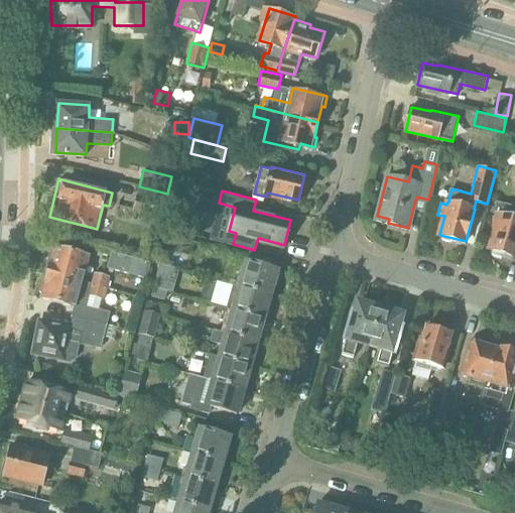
[(514,205),(499,200),(496,212),(498,212),(492,230),(495,231),(490,248),(514,255),(514,205)]
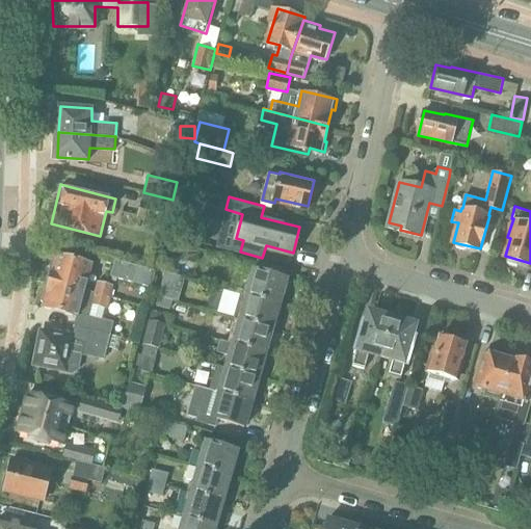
[(171,241),(168,256),(185,260),(195,262),(198,247),(171,241)]
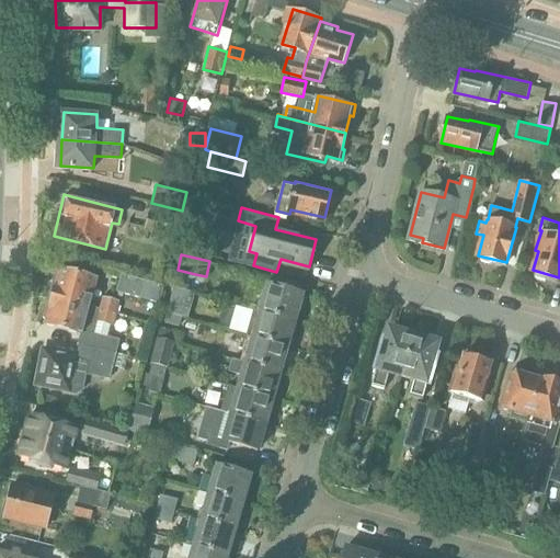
[(92,293),(98,276),(59,266),(52,295),(89,305),(92,296),(93,293),(92,293)]
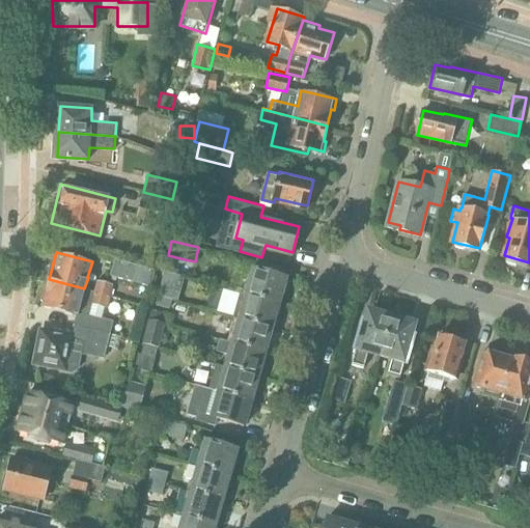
[(151,285),(156,269),(115,258),(111,275),(151,285)]
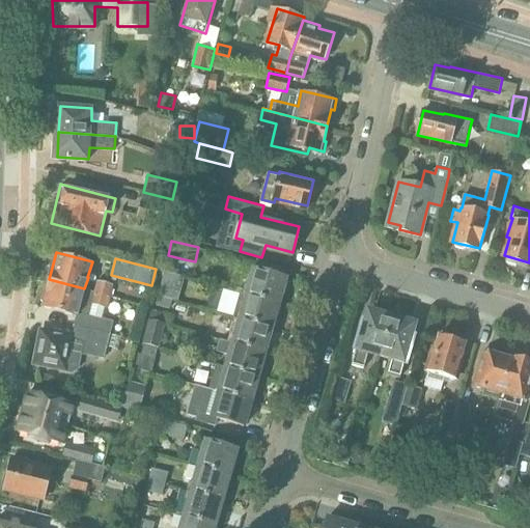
[(243,292),(279,302),(286,276),(288,268),(258,259),(255,268),(255,267),(250,285),(246,283),(243,292)]
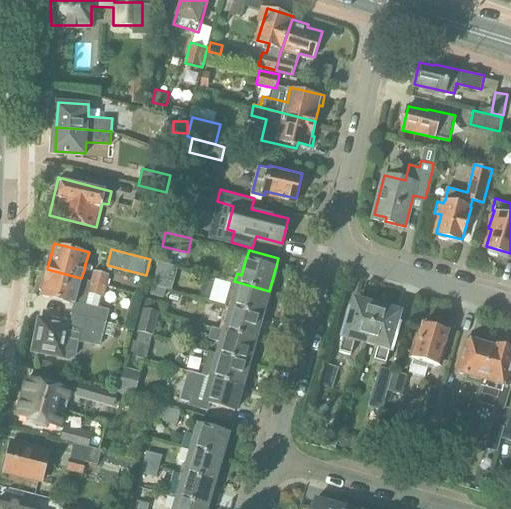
[(167,286),(174,265),(159,260),(153,282),(167,286)]
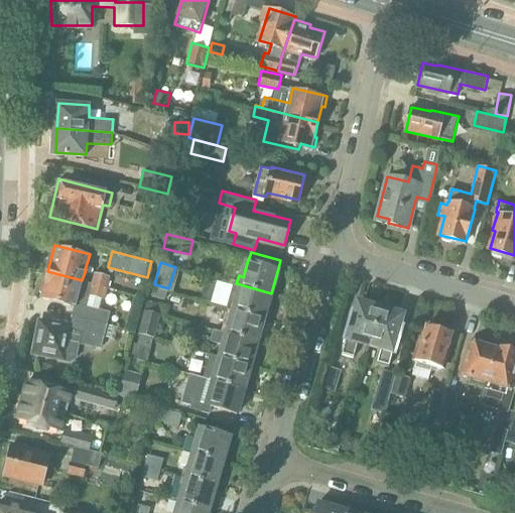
[(40,295),(74,304),(71,314),(106,325),(110,311),(99,308),(102,298),(104,298),(107,286),(91,282),(91,283),(82,280),(47,271),(40,295)]
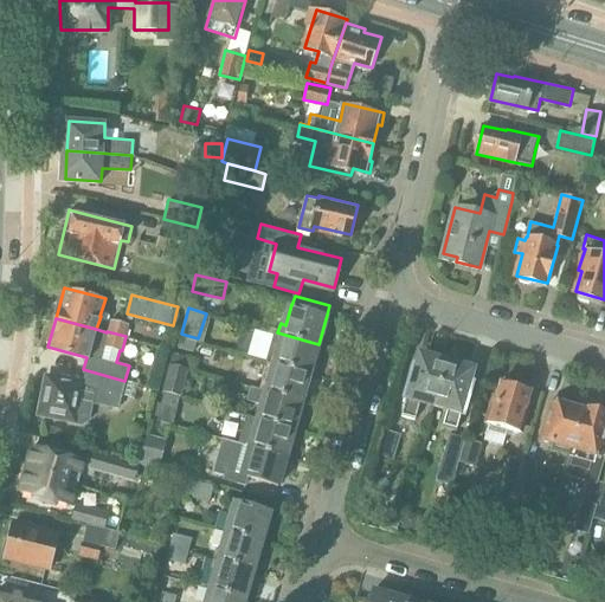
[(126,336),(129,324),(110,319),(107,331),(126,336)]
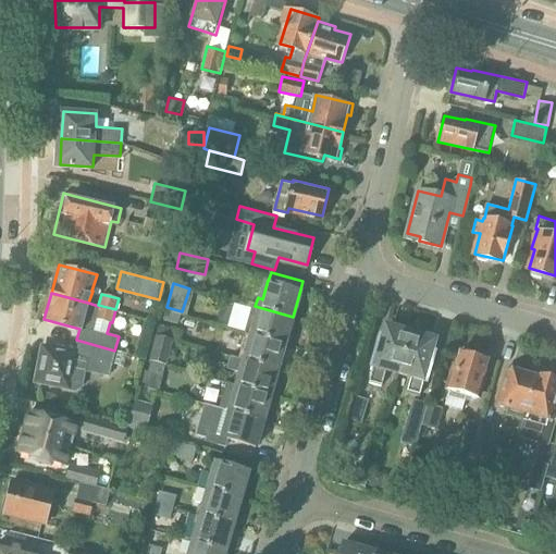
[(246,330),(286,342),(293,317),(255,306),(255,307),(251,307),(246,330)]
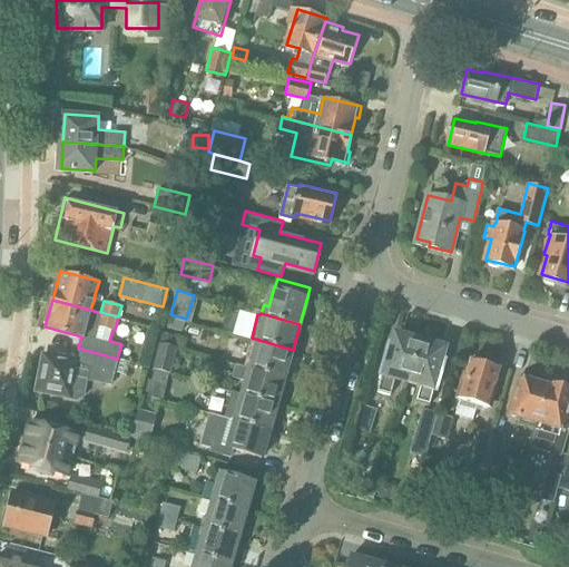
[(186,319),(170,315),(168,326),(184,330),(186,319)]
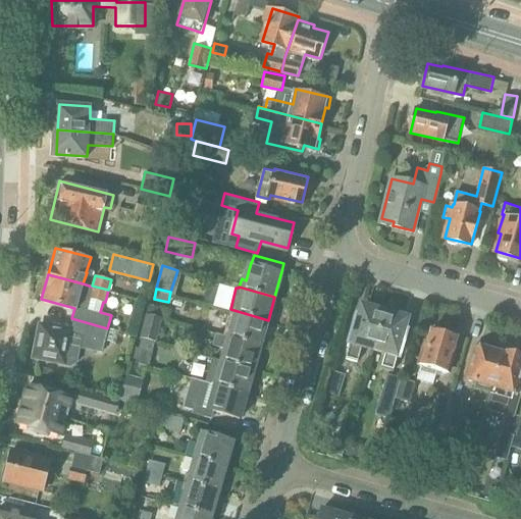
[(147,313),(150,314),(160,316),(162,307),(149,303),(147,313)]
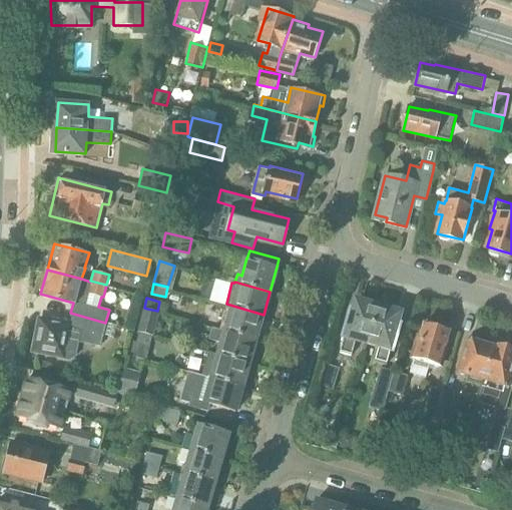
[(356,336),(369,340),(379,306),(358,300),(355,311),(352,310),(344,339),(340,351),(351,355),(356,336)]
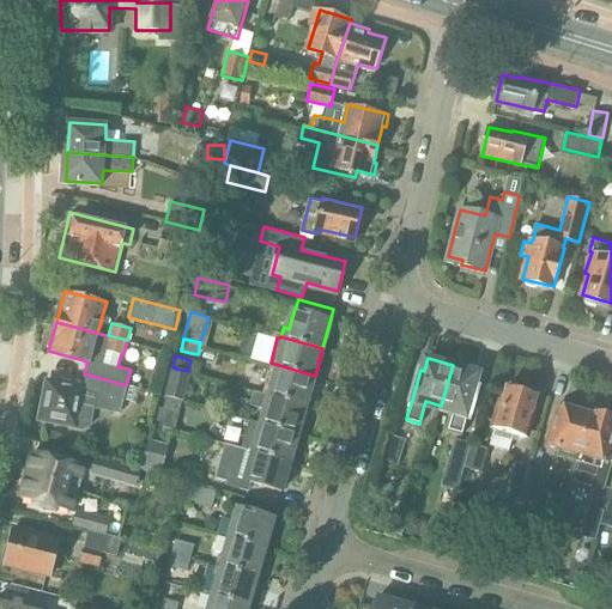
[(315,376),(271,363),(262,391),(270,394),(307,405),(315,376)]
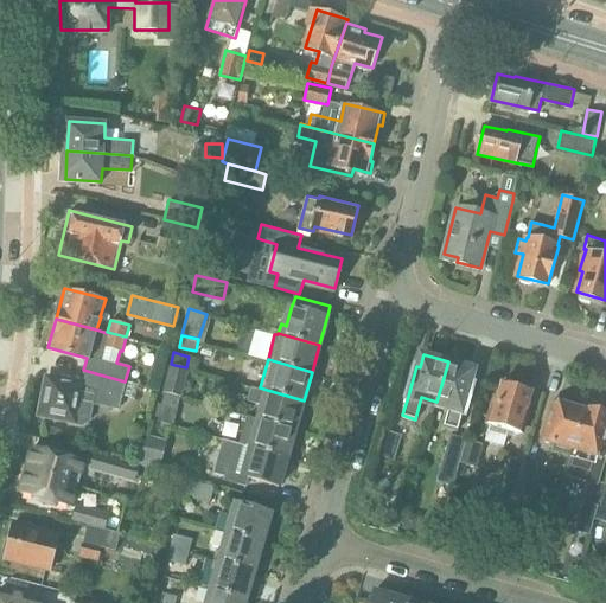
[(472,369),(448,361),(437,402),(450,405),(444,425),(458,429),(471,383),(467,382),(472,369)]
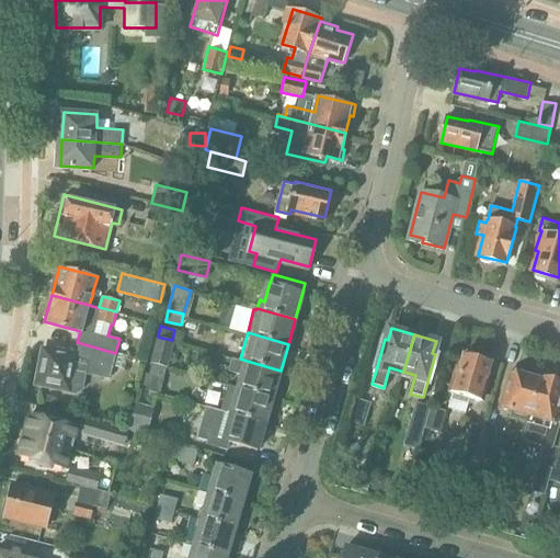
[(151,362),(169,366),(174,341),(157,337),(151,362)]
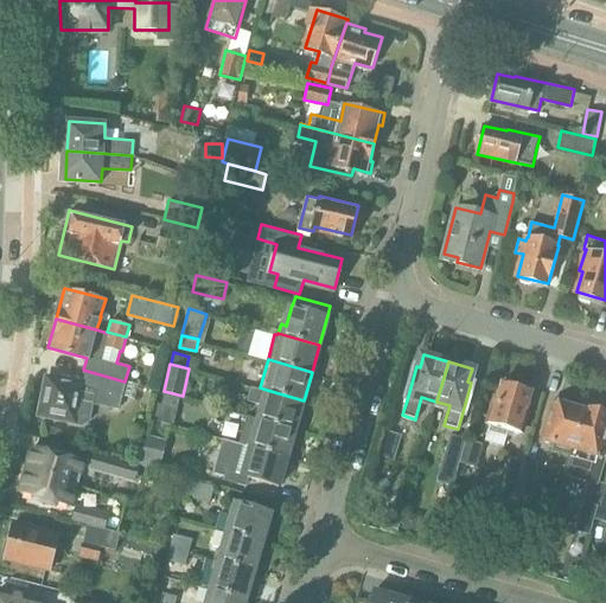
[(83,370),(81,380),(46,374),(39,412),(76,418),(75,423),(83,424),(91,419),(94,403),(119,408),(121,396),(134,398),(138,384),(126,382),(125,382),(83,370)]
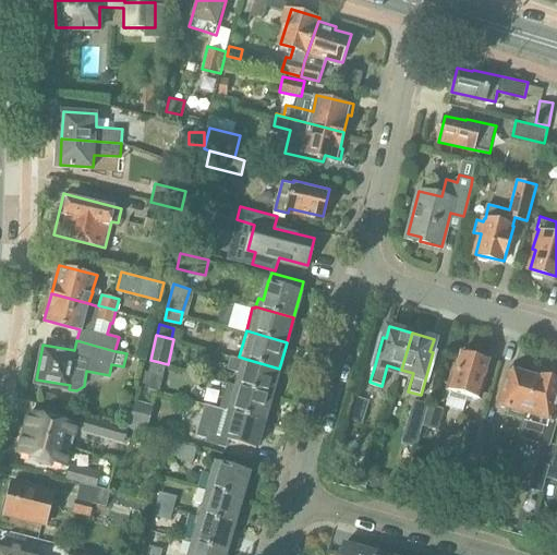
[(461,351),(445,405),(463,410),(468,395),(477,398),(489,360),(461,351)]
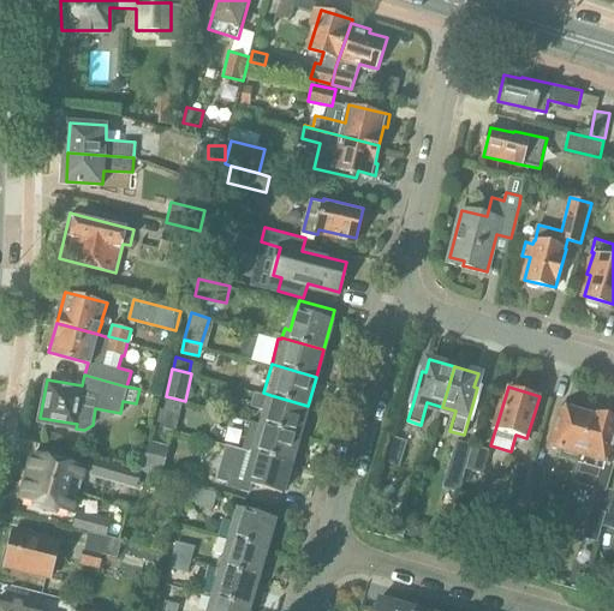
[(308,406),(270,395),(255,390),(251,405),(267,409),(262,423),(299,435),(308,406)]
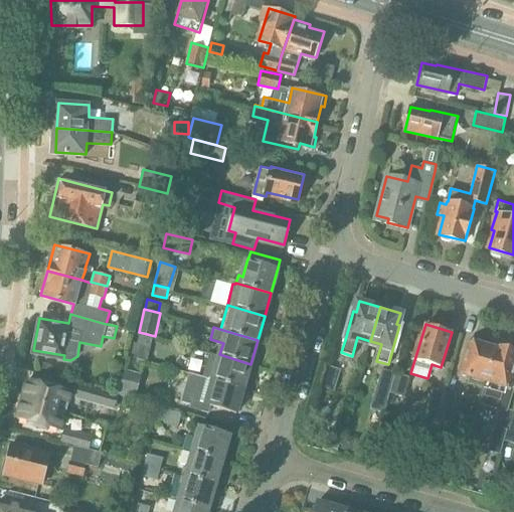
[(483,386),(485,380),(495,344),(482,340),(481,343),(471,340),(461,373),(470,376),(468,382),(483,386)]
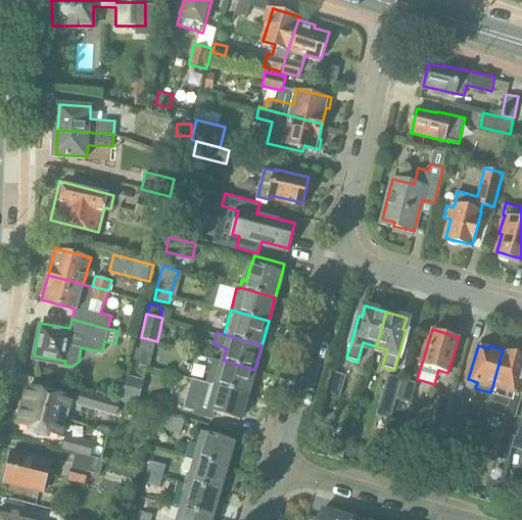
[(516,436),(521,420),(521,417),(515,415),(521,393),(518,392),(521,377),(521,355),(516,352),(516,350),(507,347),(507,350),(503,349),(492,386),(490,392),(486,408),(508,415),(496,456),(509,460),(513,445),(515,436),(516,436)]
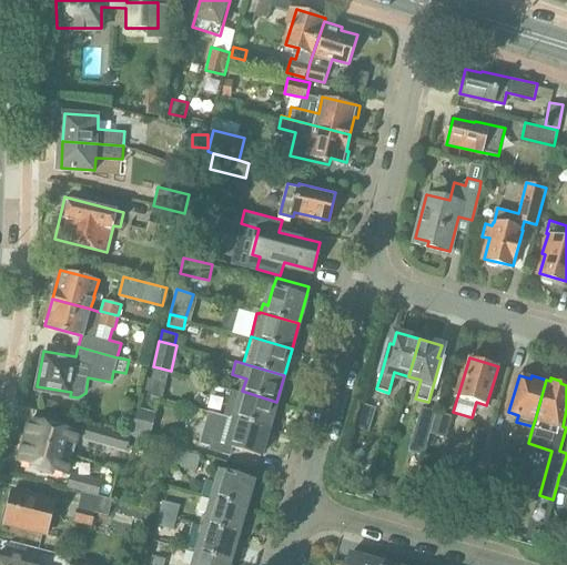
[(224,415),(234,417),(269,429),(276,402),(242,391),(231,387),(224,415)]
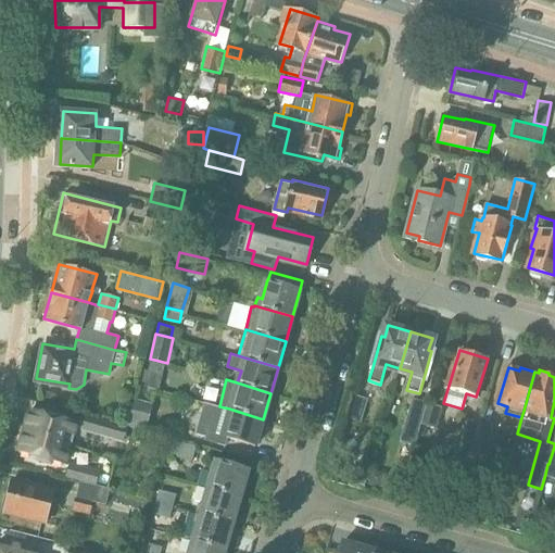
[(57,392),(47,390),(45,400),(62,405),(64,398),(57,396),(57,392)]
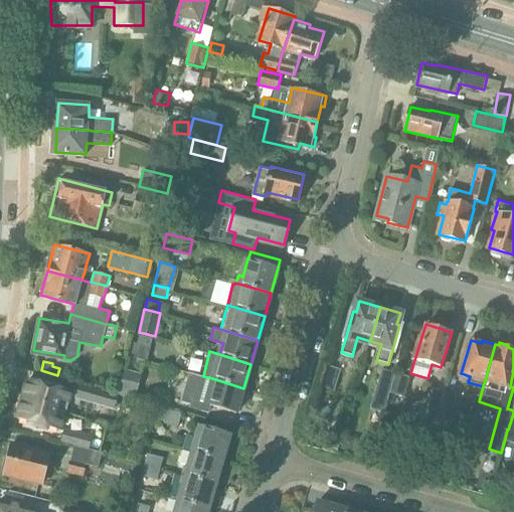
[(329,365),(322,385),(334,389),(341,369),(329,365)]
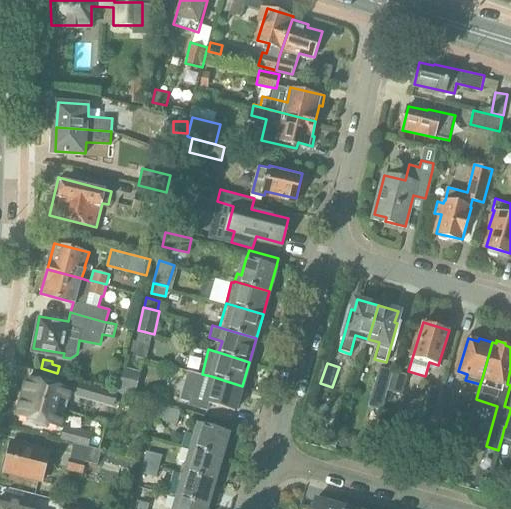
[(368,405),(382,409),(394,369),(380,365),(368,405)]
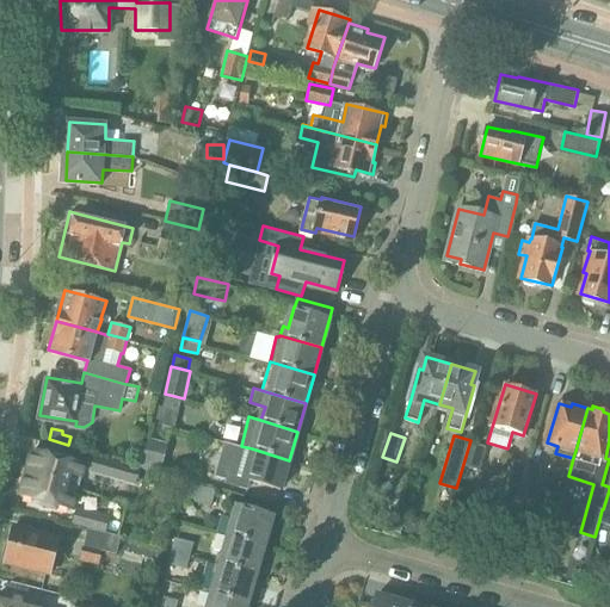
[(148,437),(140,468),(161,472),(168,441),(148,437)]
